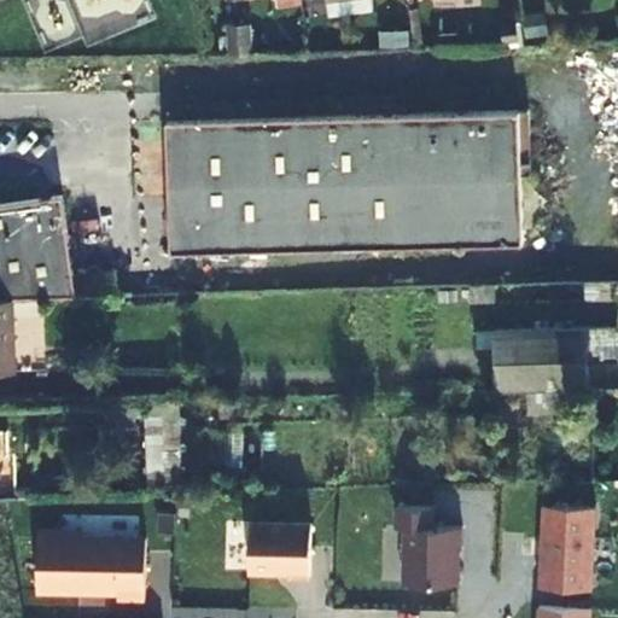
[(531,112),(169,124),(174,256),(526,245),(524,176),(534,176),(531,112)]
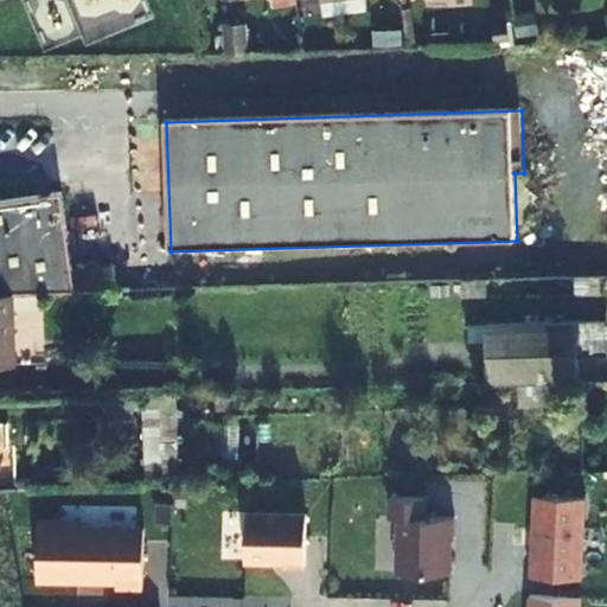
[(0,204),(0,296),(14,296),(76,295),(74,275),(62,196),(0,204)]
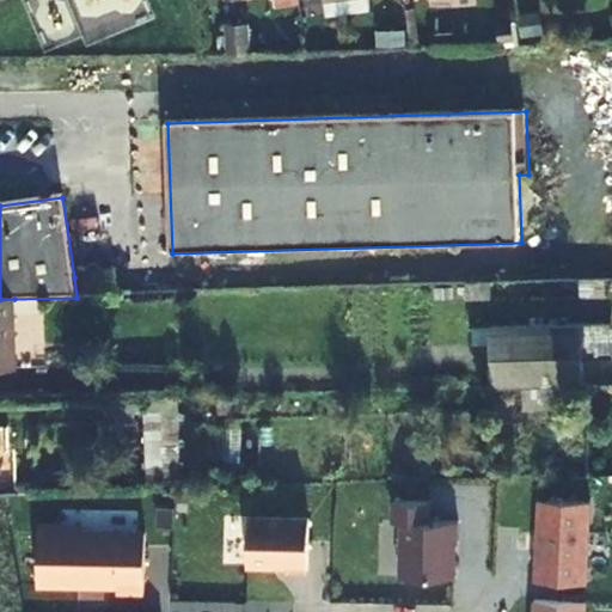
[(130,270),(74,277),(77,298),(133,295),(130,270)]
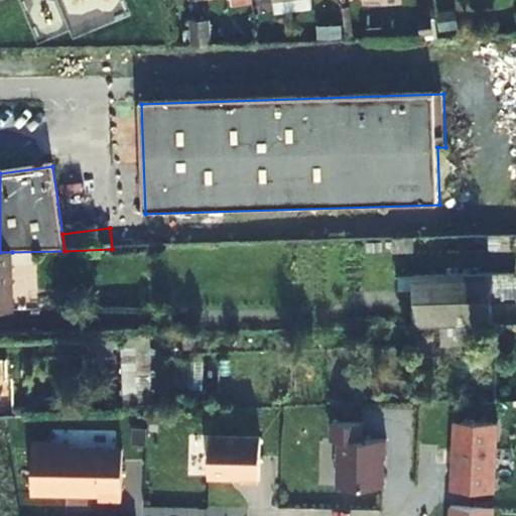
[(0,310),(14,311),(12,252),(0,252),(0,310)]
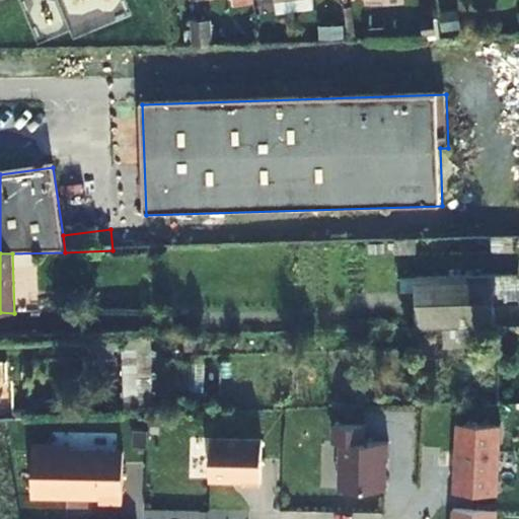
[(415,283),(415,305),(416,334),(494,331),(493,281),(415,283)]
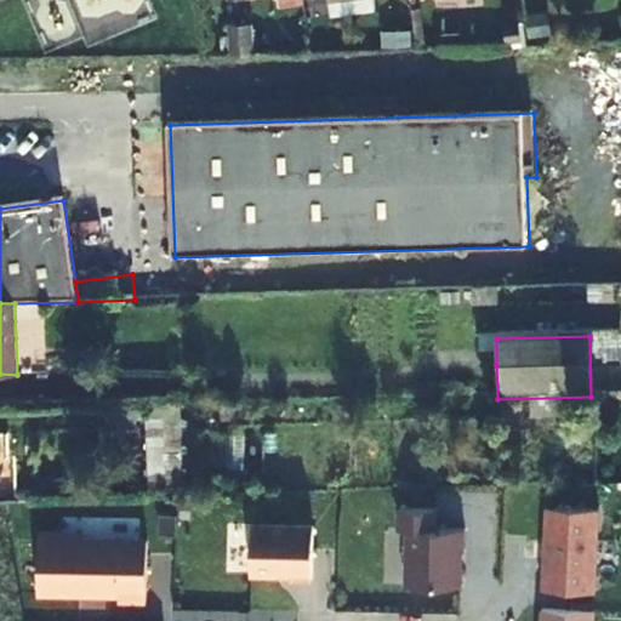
[(148,433),(149,486),(182,486),(181,422),(148,423),(148,433)]
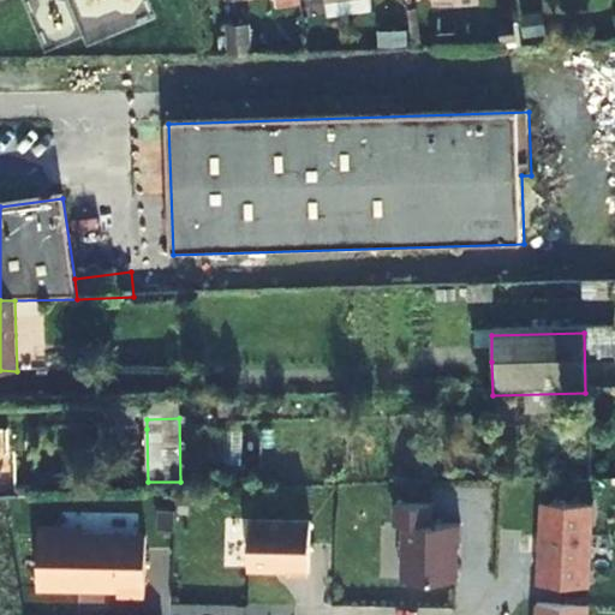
[(543,501),(539,583),(592,585),(596,503),(543,501)]
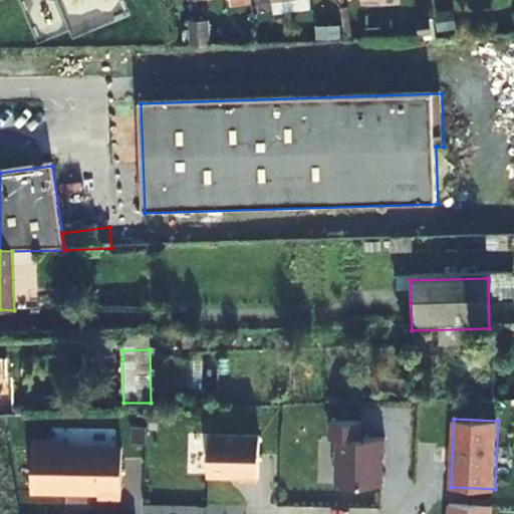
[(360,421),(330,420),(330,438),(338,438),(337,484),(380,485),(380,456),(384,456),(384,438),(360,437),(360,421)]
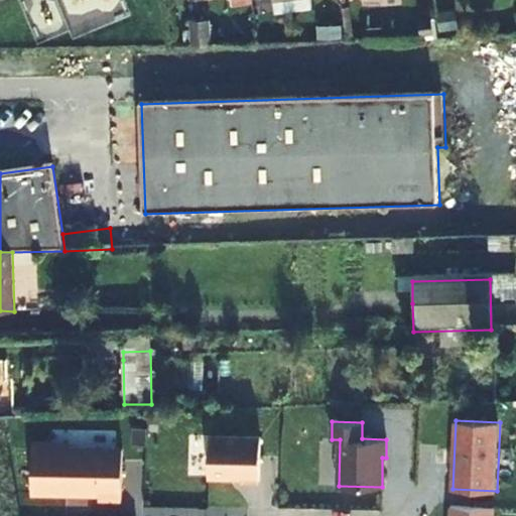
[(260,436),(210,435),(209,476),(243,477),(243,480),(259,480),(260,436)]
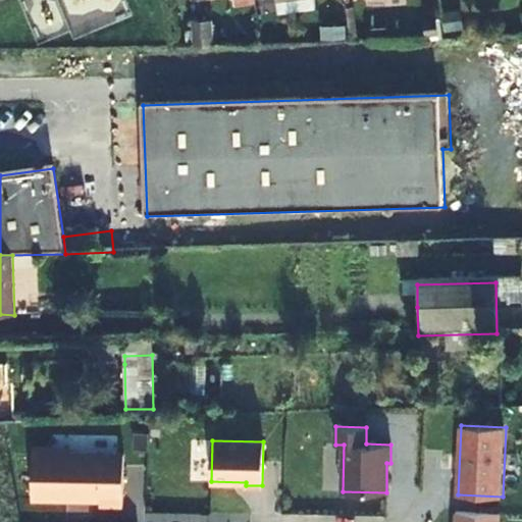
[(501,521),(502,512),(458,510),(457,521),(501,521)]
